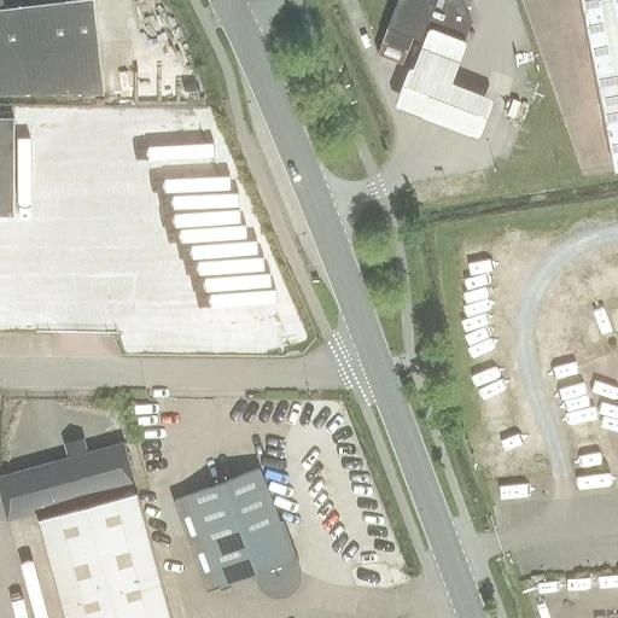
[(0,0),(0,93),(104,93),(93,0),(69,0),(3,7),(1,0),(0,0)]
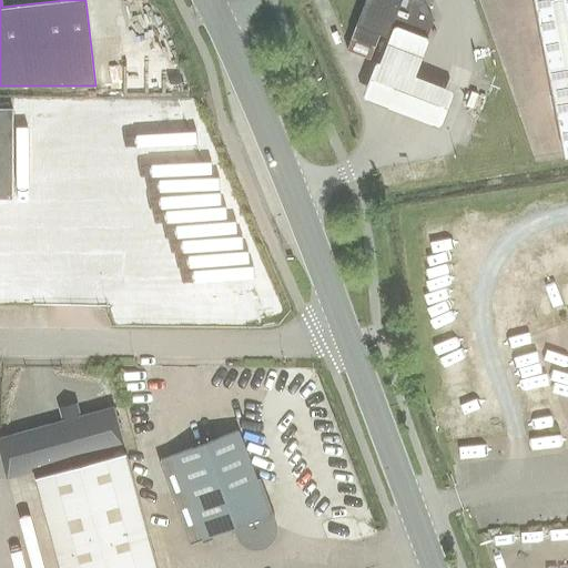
[(365,0),(346,54),(356,58),(367,62),(379,34),(387,38),(392,28),(426,40),(433,22),(423,0),(365,0)]
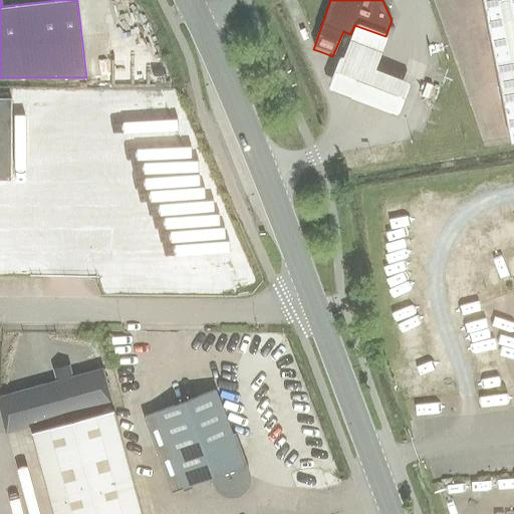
[(513,0),(482,0),(506,123),(507,123),(511,144),(513,143),(513,0)]
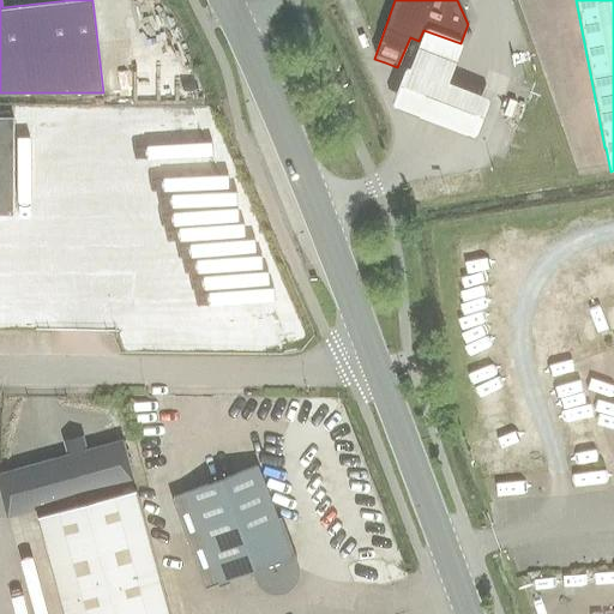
[(479,145),(491,107),(445,83),(461,43),(423,30),(419,41),(395,106),(479,145)]
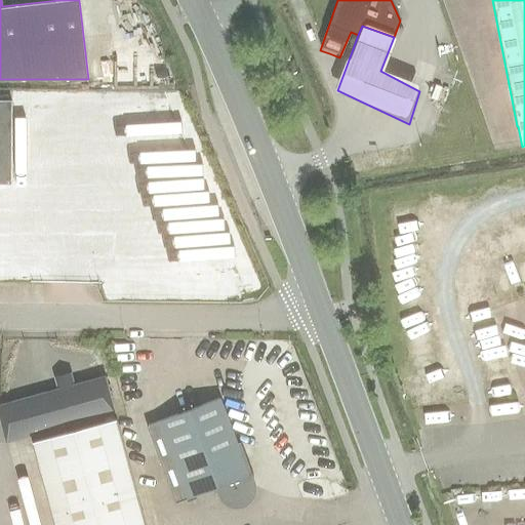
[(11,101),(0,99),(0,184),(11,184),(11,101)]
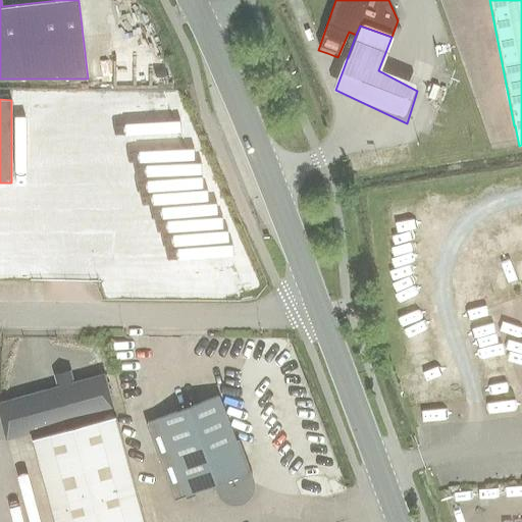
[(0,275),(9,275),(9,262),(0,262),(0,275)]
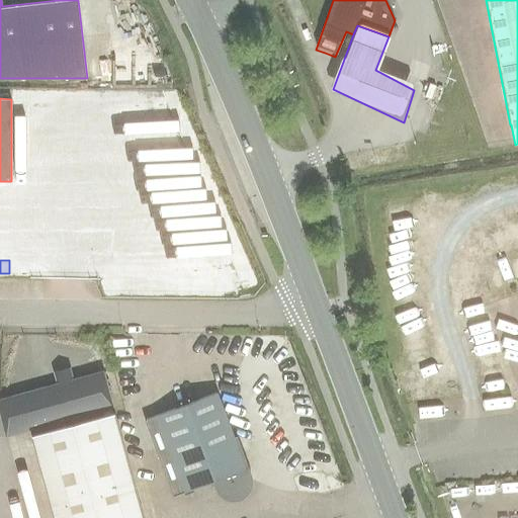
[(102,372),(73,380),(0,400),(0,412),(6,435),(74,417),(76,424),(31,436),(54,517),(143,517),(114,414),(84,422),(82,415),(112,407),(102,372)]
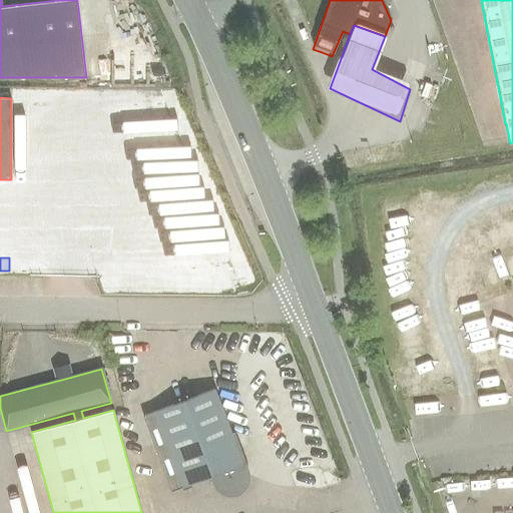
[(228,494),(236,493),(243,488),(246,481),(246,473),(214,389),(154,412),(171,457),(163,460),(170,479),(178,476),(182,487),(213,476),(216,484),(221,491),(228,494)]
